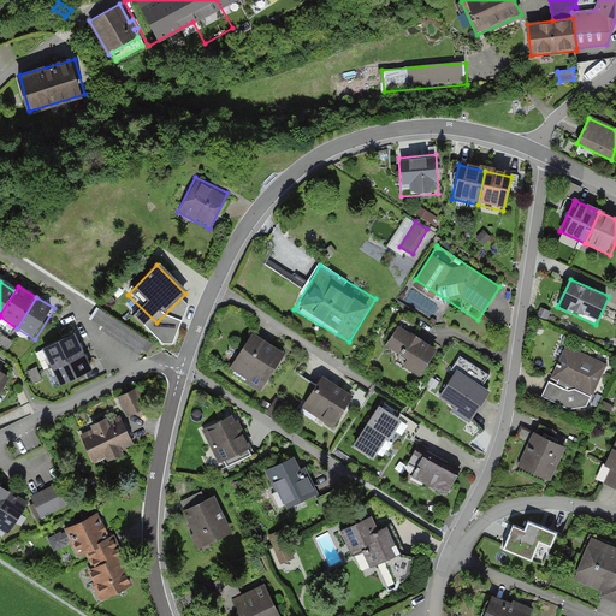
[(439,348),(400,325),(384,353),(422,375),(439,348)]
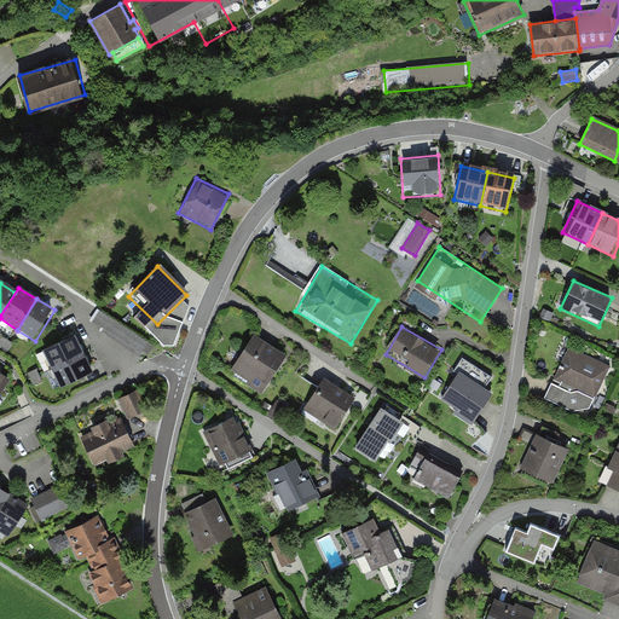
[(291,356),(254,333),(230,372),(267,395),(291,356)]
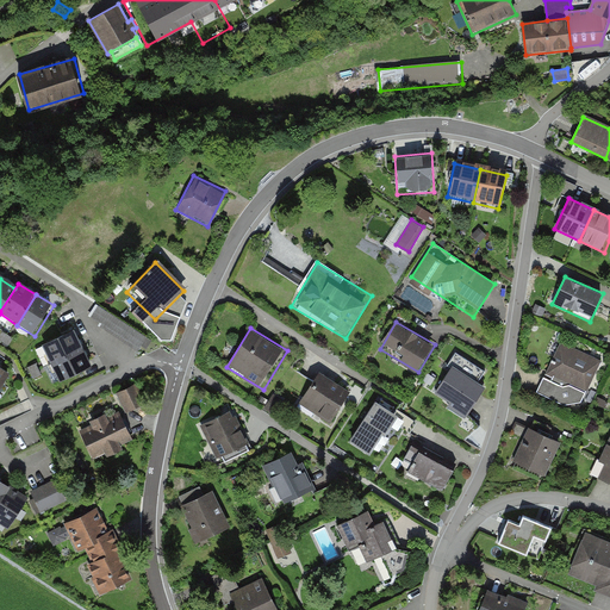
[(83,348),(75,330),(45,344),(54,361),(83,348)]
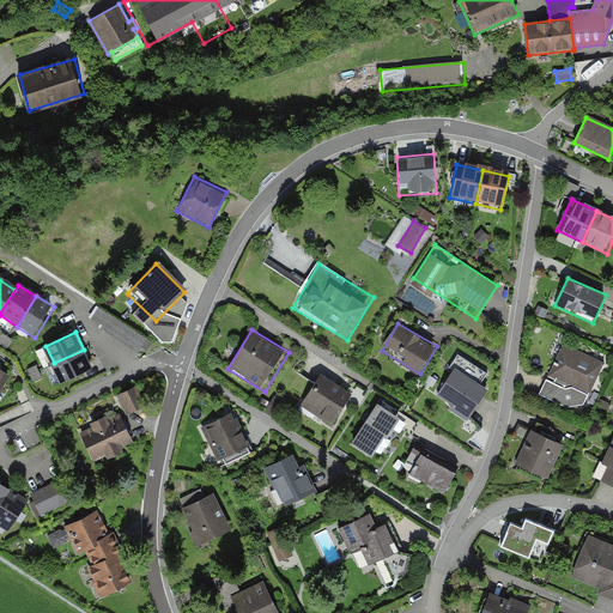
[(605,362),(565,343),(550,376),(589,395),(605,362)]
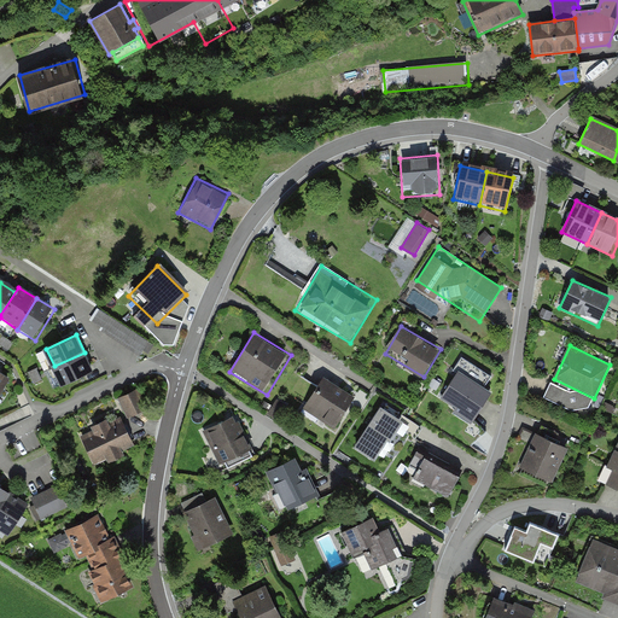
[(93,371),(85,353),(54,366),(63,384),(93,371)]
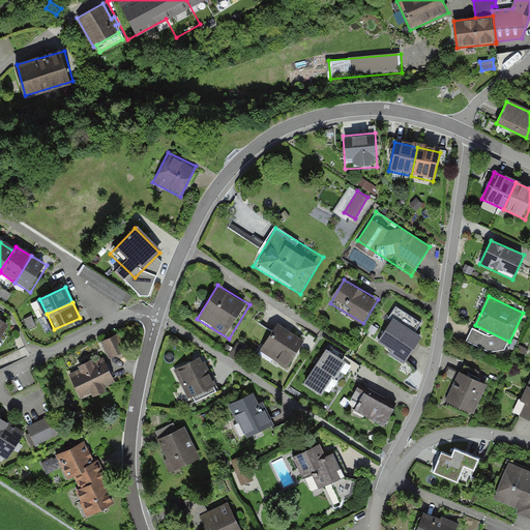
[(378,343),(407,360),(423,332),(394,315),(378,343)]
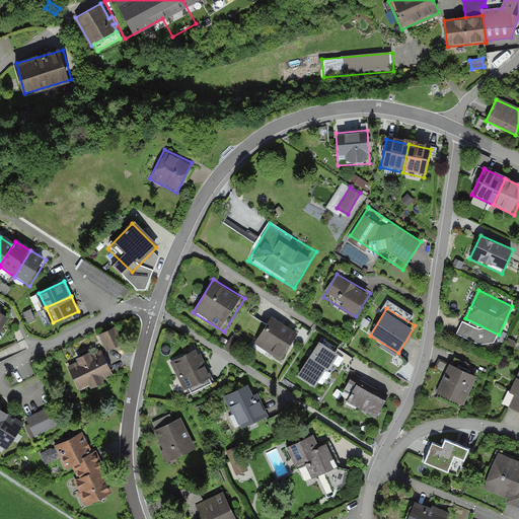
[(298,334),(270,316),(252,343),(281,360),(298,334)]
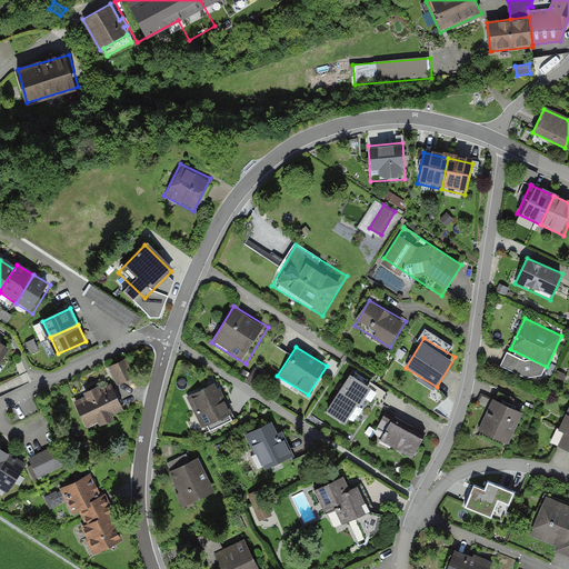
[(135,375),(127,357),(109,366),(117,382),(135,375)]
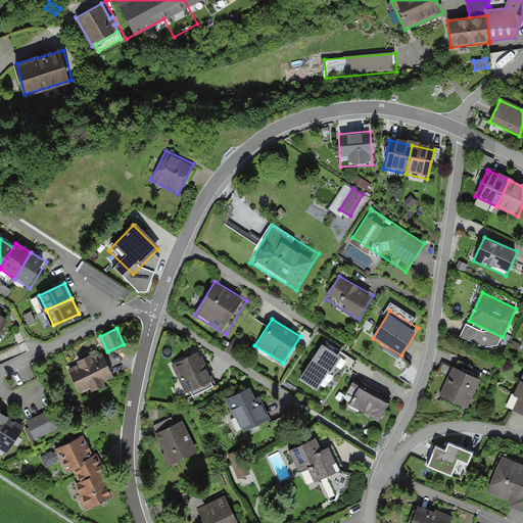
[(323,340),(299,377),(318,389),(341,352),(323,340)]
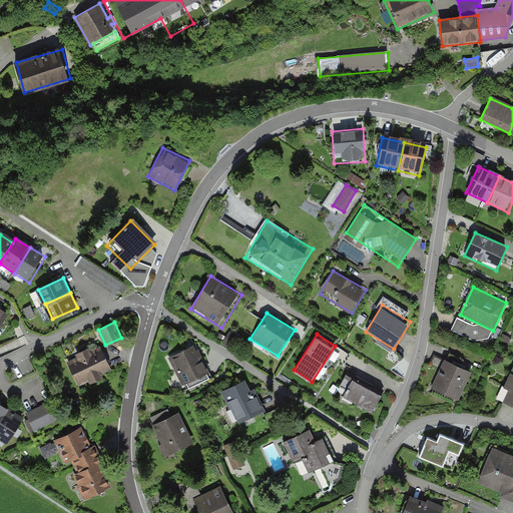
[(211,374),(196,344),(168,357),(183,387),(211,374)]
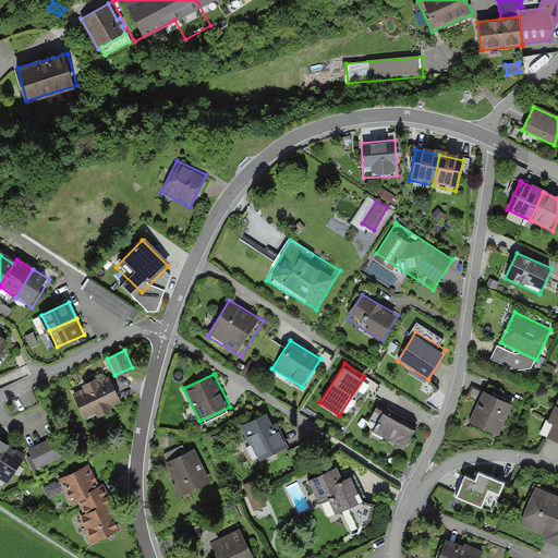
[(110,376),(72,392),(85,422),(123,405),(110,376)]
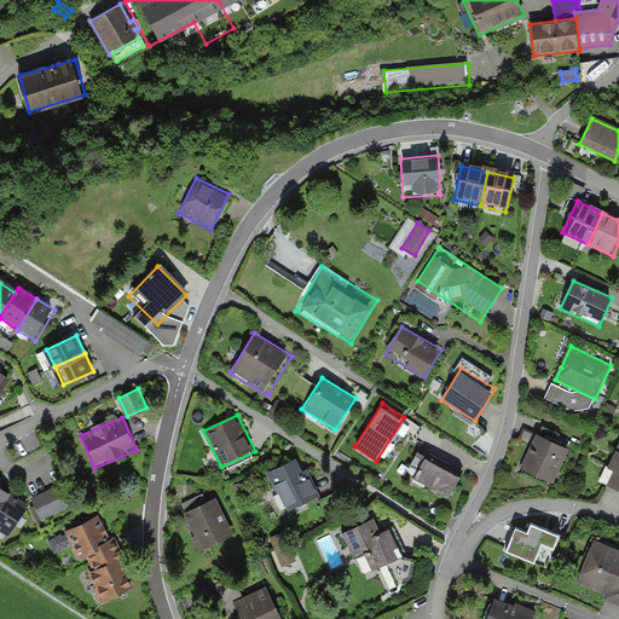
[(570,449),(536,434),(519,472),(553,486),(570,449)]
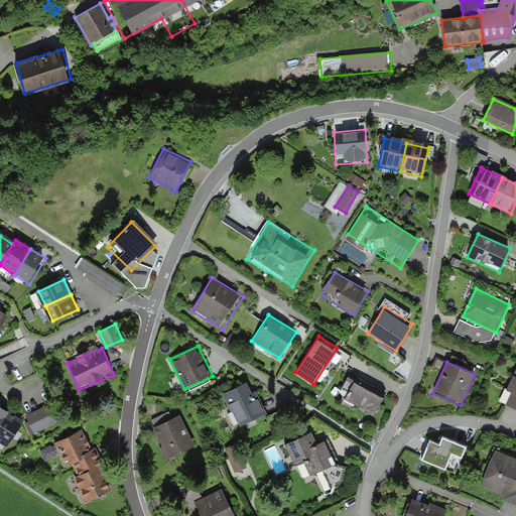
[(515,409),(515,371),(501,403),(515,409)]
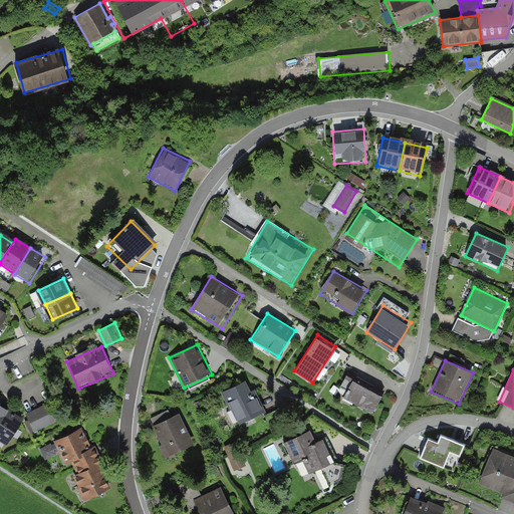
[(387,395),(347,375),(337,395),(376,415),(387,395)]
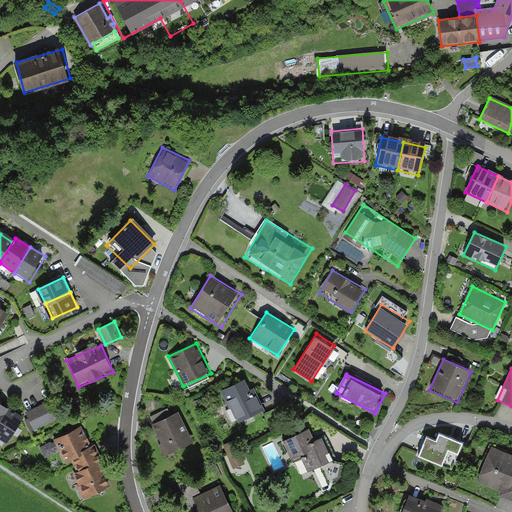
[(249,378),(221,390),(237,426),(265,413),(249,378)]
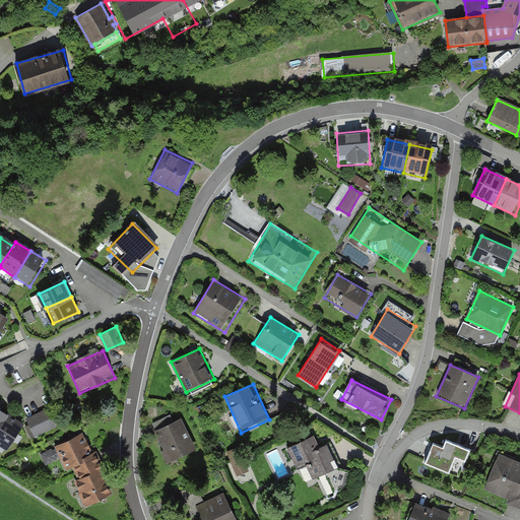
[(49,407),(26,417),(36,438),(58,427),(49,407)]
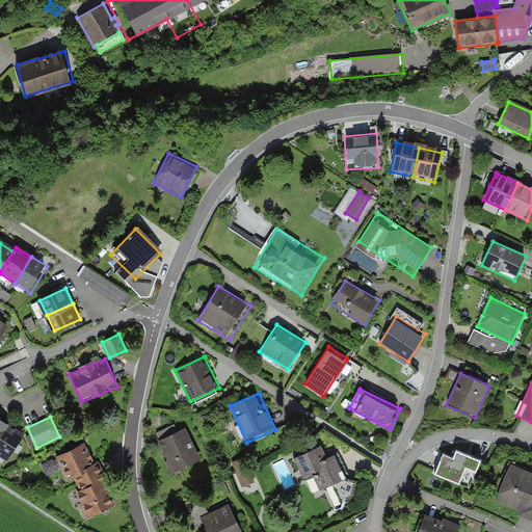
[(23,431),(7,422),(0,431),(0,459),(3,461),(23,431)]
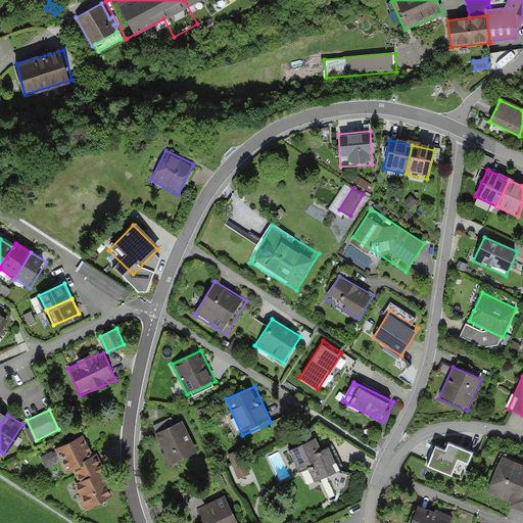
[(197,452),(181,419),(154,432),(171,465),(197,452)]
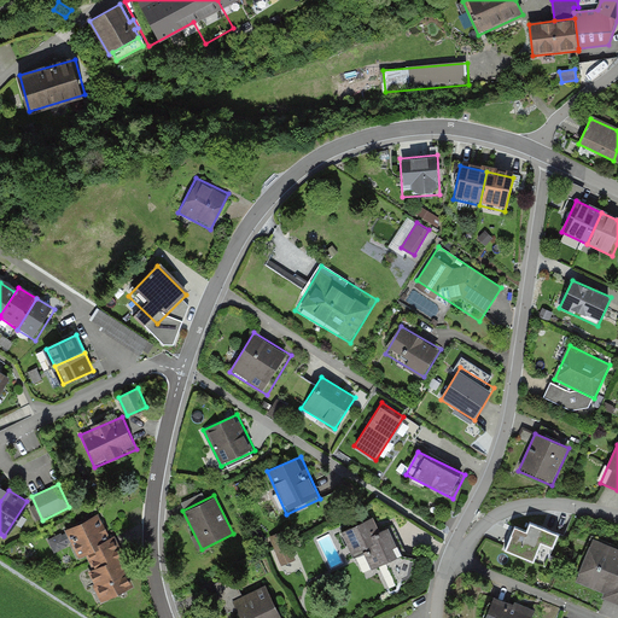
[(388,511),(338,532),(356,576),(407,554),(388,511)]
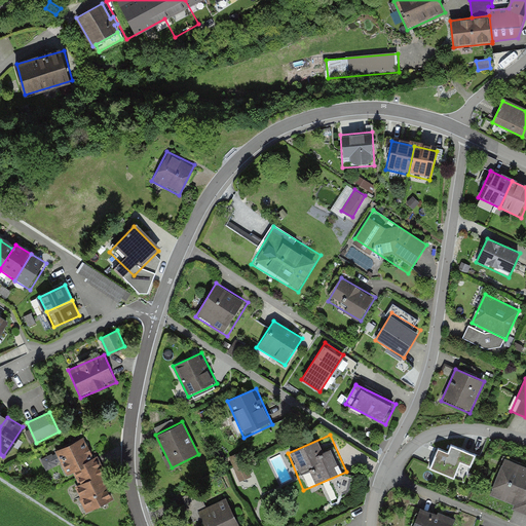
[(95,460),(85,438),(55,451),(66,473),(95,460)]
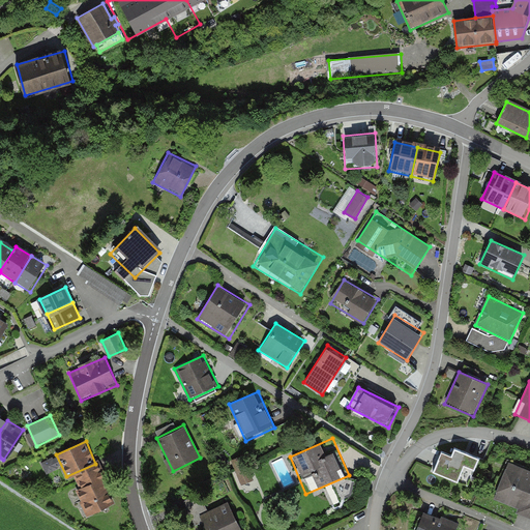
[(478,465),(483,453),(457,443),(453,450),(444,447),(437,466),(461,475),(467,460),(478,465)]
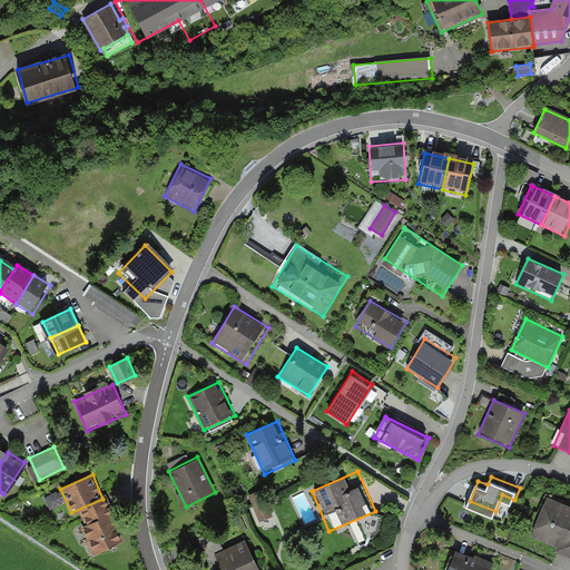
[(569,505),(548,495),(531,534),(569,551),(569,505)]
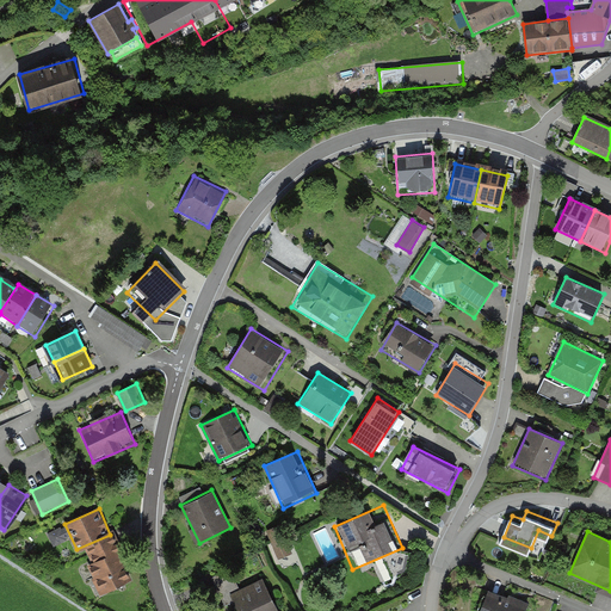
[(117,553),(87,565),(100,594),(130,581),(117,553)]
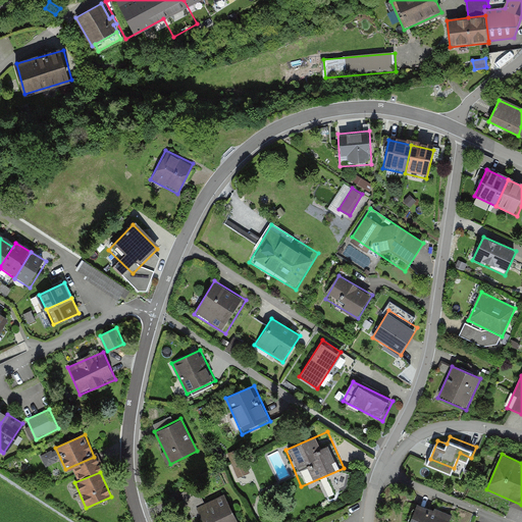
[(236,521),(223,496),(196,508),(202,521),(236,521)]
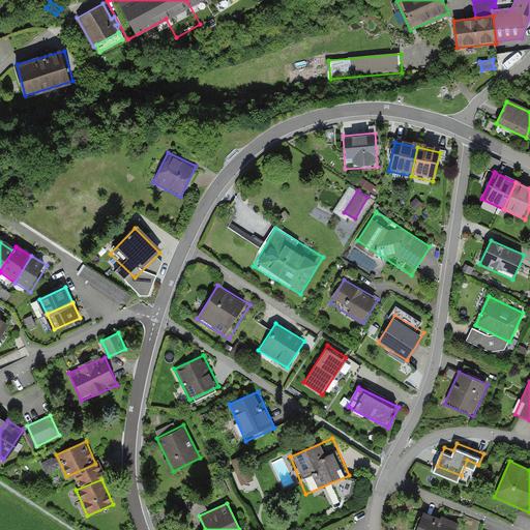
[(457,529),(459,524),(421,508),(412,529),(457,529)]
